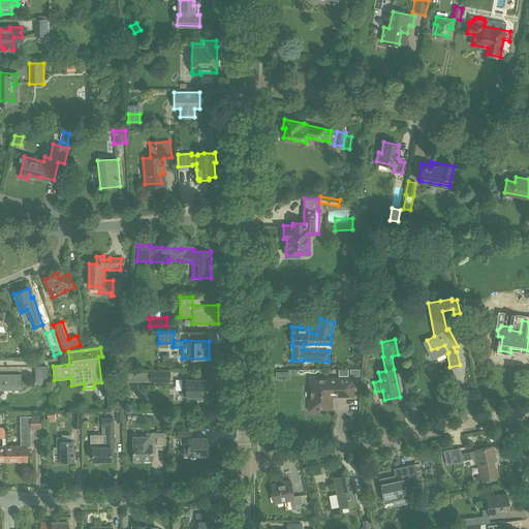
[(34,384),(48,383),(48,366),(33,367),(33,377),(34,384)]
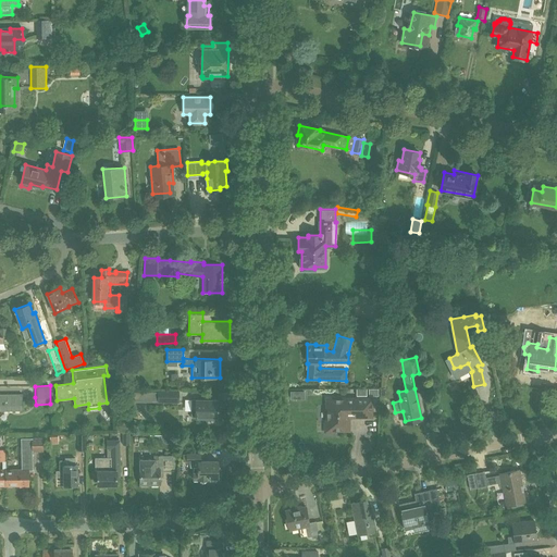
[(152,398),(158,398),(158,403),(180,403),(180,391),(158,391),(158,393),(152,393),(152,398)]
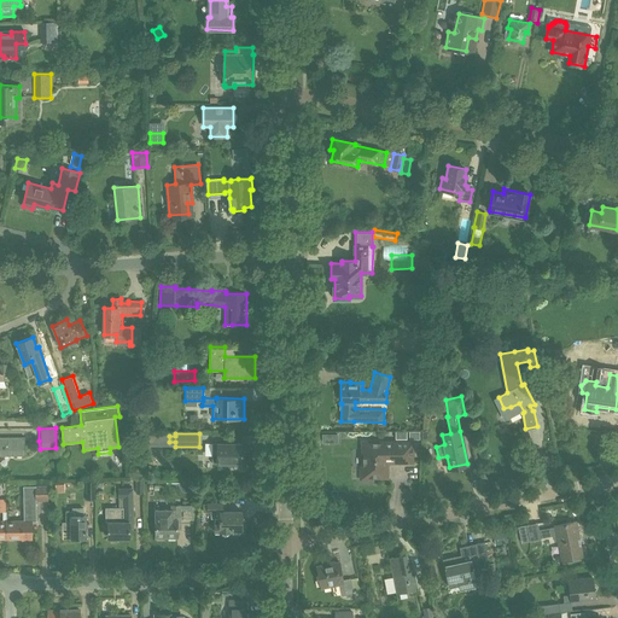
[(163,445),(163,435),(146,435),(146,445),(163,445)]
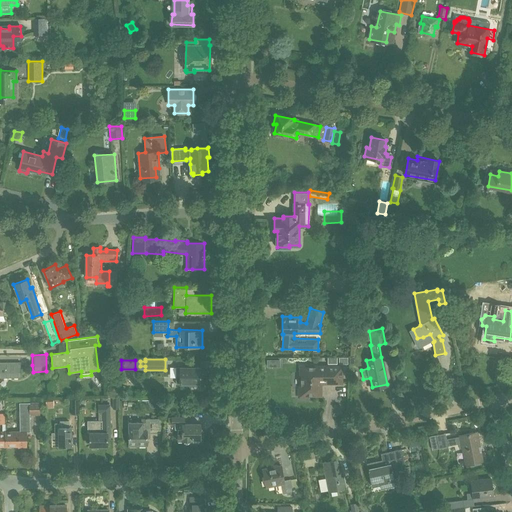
[(0,377),(20,377),(20,365),(20,362),(0,362),(0,377)]
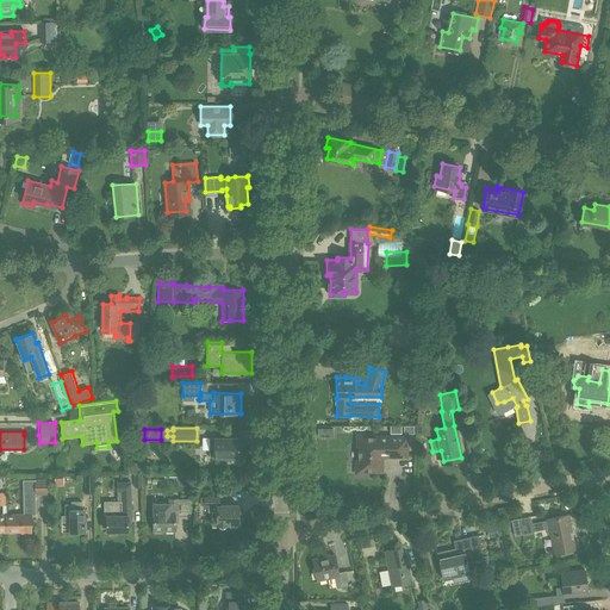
[(210,450),(215,450),(215,458),(240,458),(240,437),(215,437),(210,437),(210,450)]
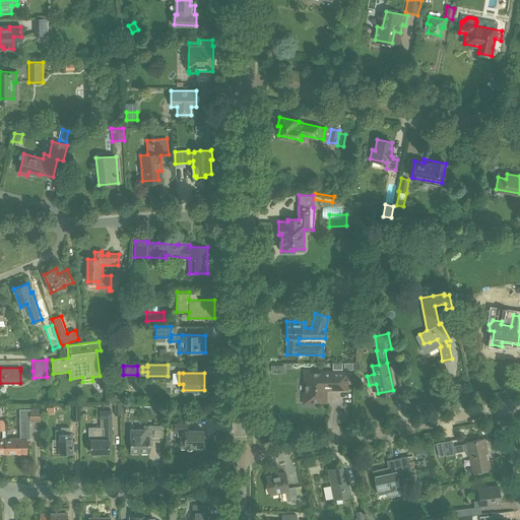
[(346,388),(346,373),(306,373),(306,393),(303,396),(303,400),(306,403),(311,403),(313,400),(325,400),(325,391),(323,391),(323,389),(326,386),(328,386),(328,388),(346,388)]
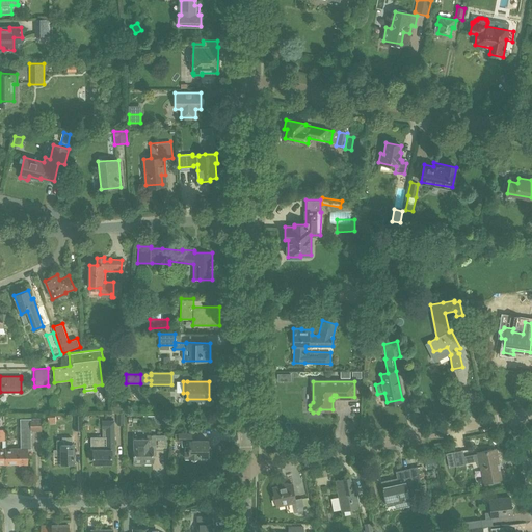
[(20,448),(5,448),(5,463),(19,463),(19,459),(27,459),(27,449),(31,449),(31,430),(42,430),(42,418),(20,418),(20,448)]
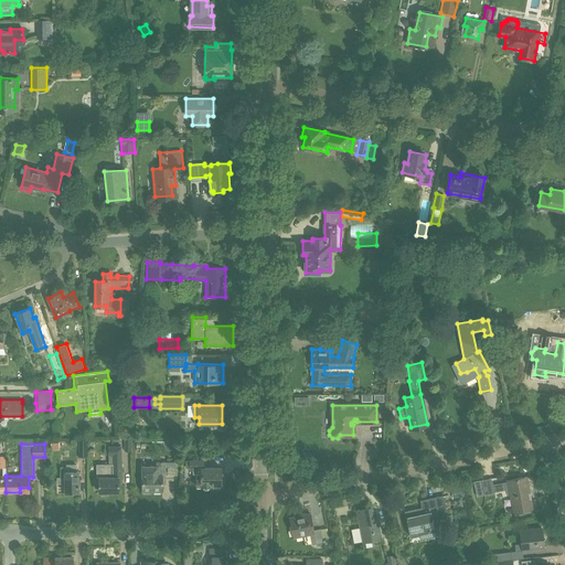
[(96,477),(99,477),(99,492),(118,492),(118,484),(121,484),(121,446),(108,446),(108,456),(109,456),(109,464),(96,464),(96,477)]
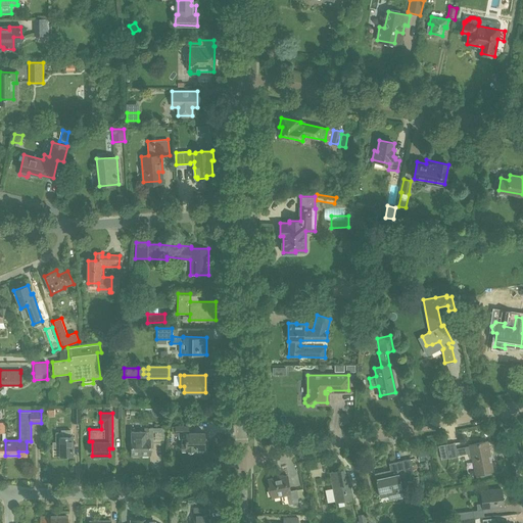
[(172,433),(176,433),(178,433),(178,438),(182,438),(182,449),(188,449),(188,452),(189,453),(191,453),(193,452),(194,452),(194,449),(196,449),(196,448),(204,448),(205,433),(188,433),(189,427),(172,426),(172,433)]
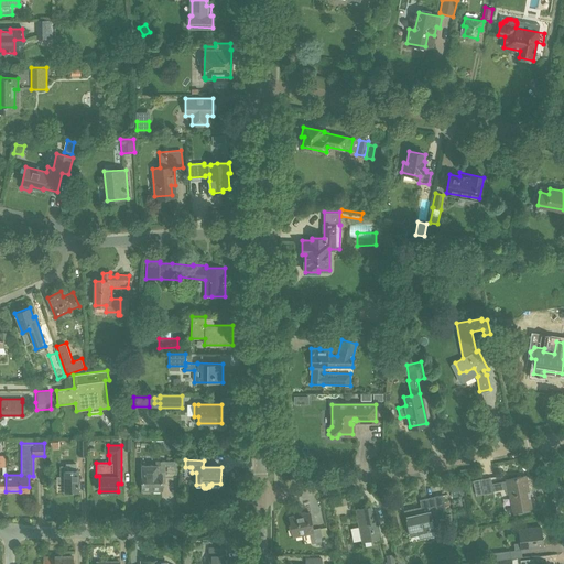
[(162,483),(165,483),(164,462),(156,462),(156,465),(142,465),(142,491),(162,490),(162,483)]
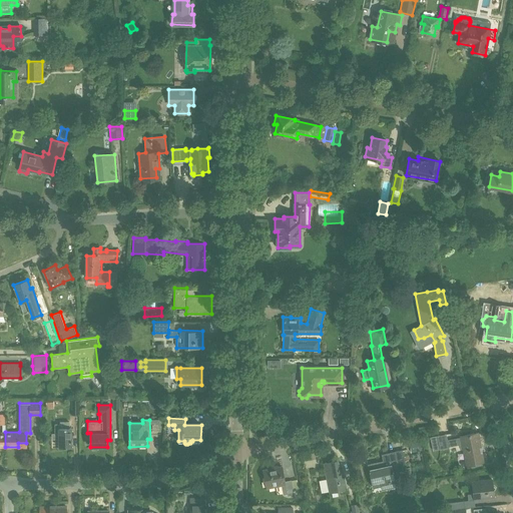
[(164,436),(164,421),(154,421),(154,435),(164,436)]
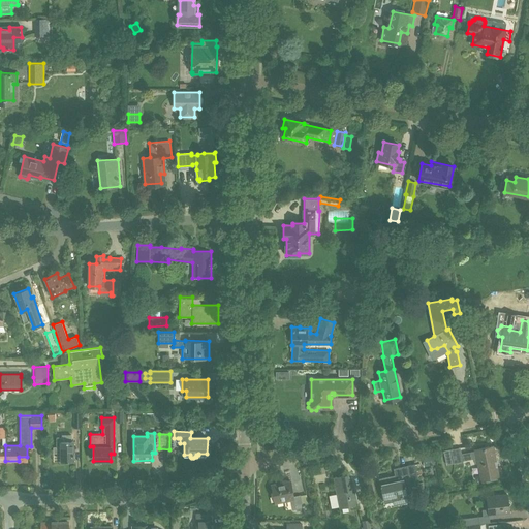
[(60,462),(73,461),(73,441),(71,441),(71,435),(62,435),(62,437),(57,437),(57,447),(53,447),(53,453),(60,453),(60,462)]
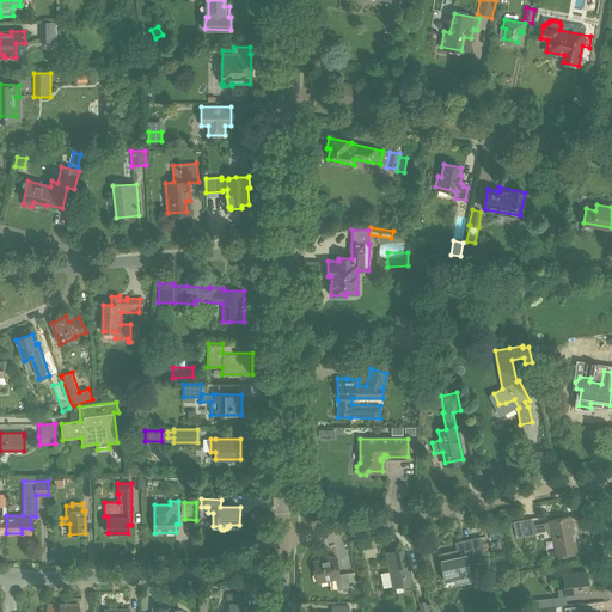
[(577,551),(570,515),(549,520),(556,555),(577,551)]
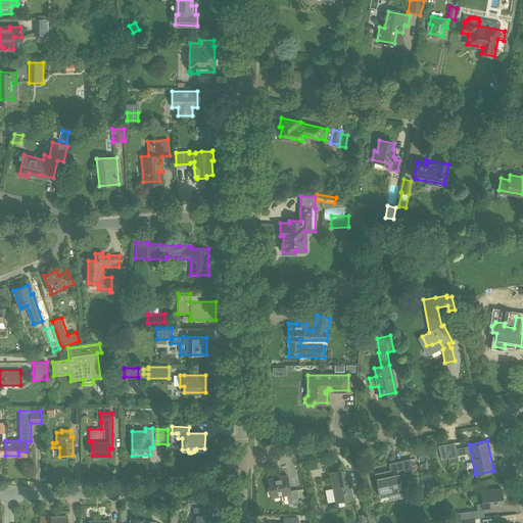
[(455,442),(438,445),(441,459),(448,458),(449,458),(458,457),(455,442)]
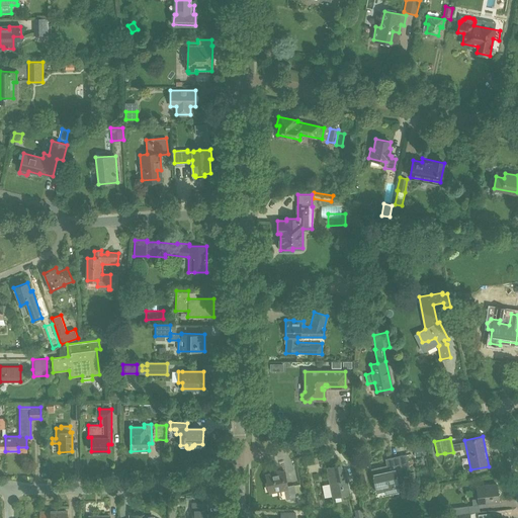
[(413,447),(415,456),(426,454),(424,445),(413,447)]
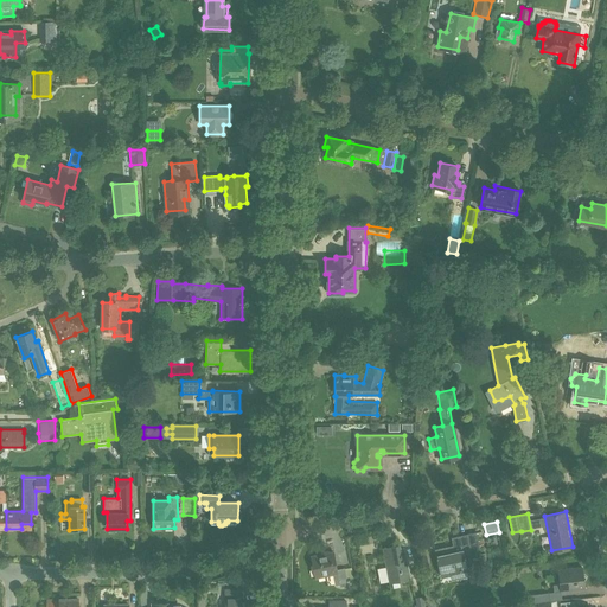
[(451,537),(453,544),(434,549),(435,555),(440,574),(449,572),(452,580),(470,575),(465,557),(481,554),(477,531),(451,537)]
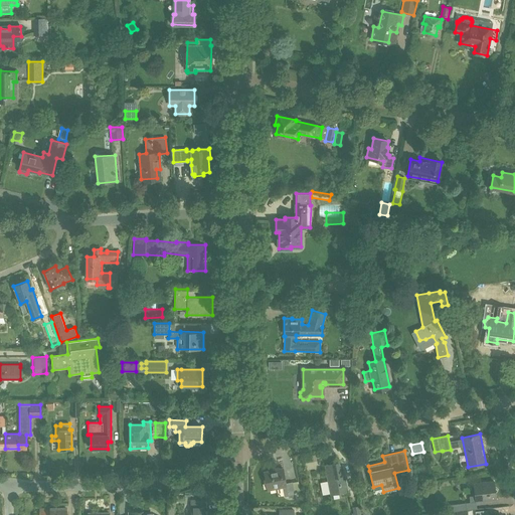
[(325,465),(328,481),(322,482),(324,494),(330,493),(331,494),(348,491),(344,472),(341,473),(339,463),(325,465)]
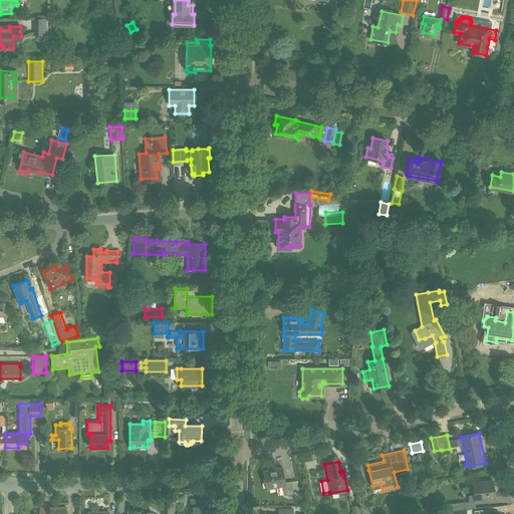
[(263,470),(267,489),(282,486),(284,495),(288,494),(294,493),(291,481),(285,483),(282,467),(263,470)]
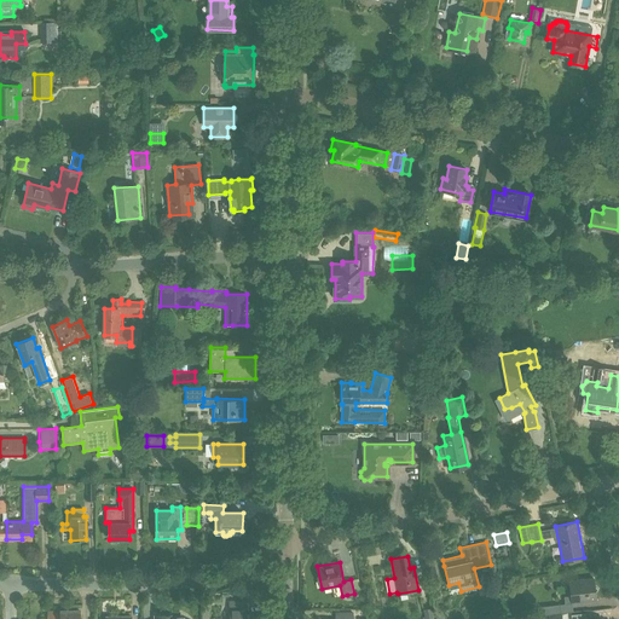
[(424,563),(428,583),(435,582),(432,562),(424,563)]
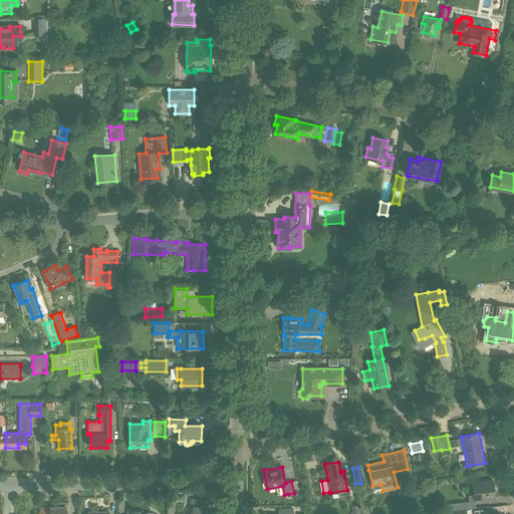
[(474,495),(468,495),(468,501),(474,500),(474,501),(495,498),(493,481),(472,483),(474,495)]
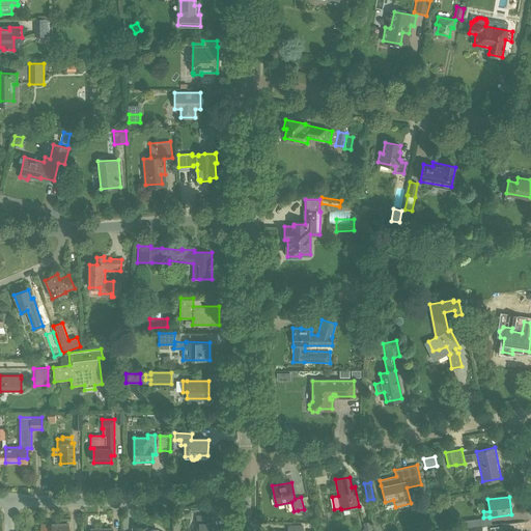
[(197,514),(196,530),(215,530),(216,527),(211,527),(210,514),(197,514)]
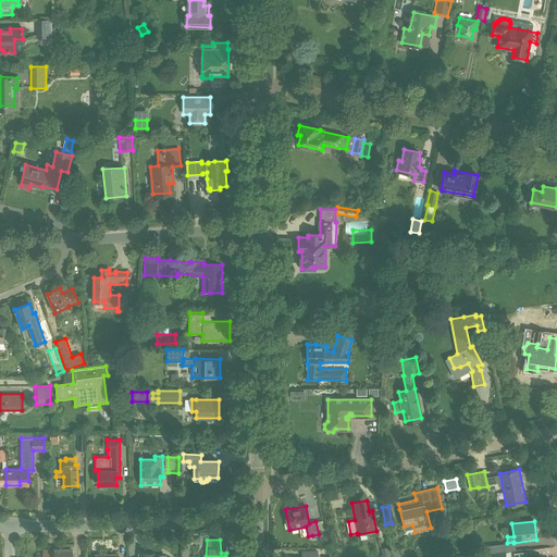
[(486,553),(504,551),(503,543),(485,545),(486,553)]
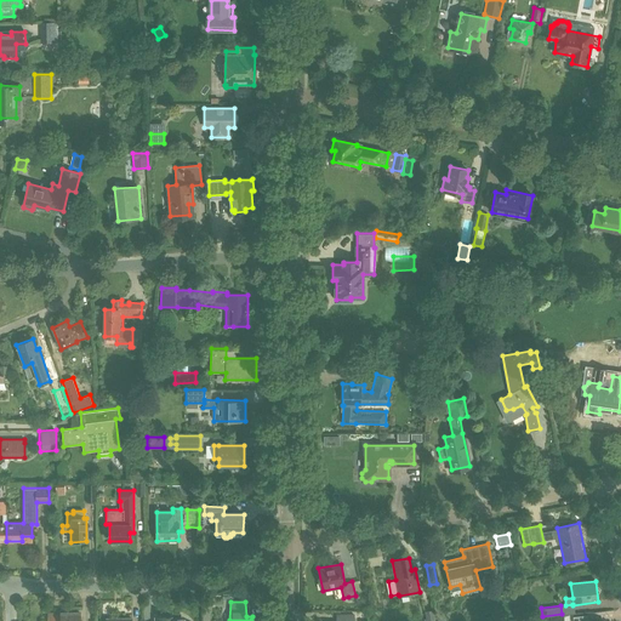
[(425,611),(426,620),(436,620),(433,609),(425,611)]
